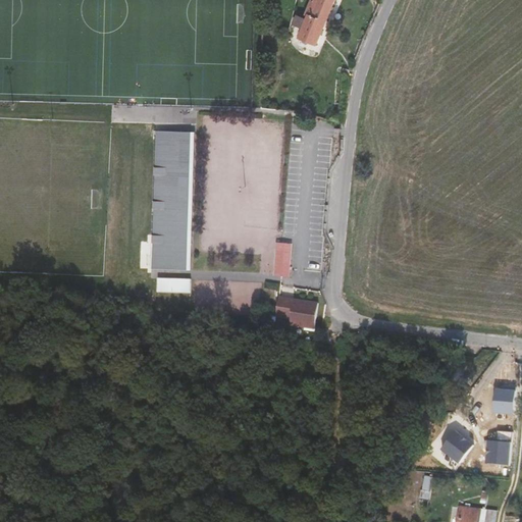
[(307,19),(297,14),(293,24),(304,30),(300,37),(317,44),(333,0),(311,0),(306,13),(309,15),(307,19)]
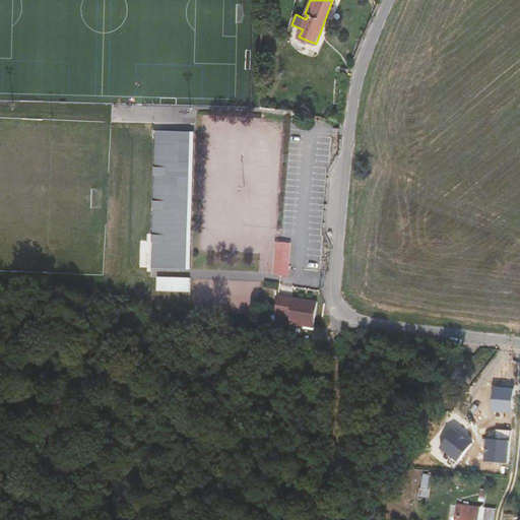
[(152,241),(180,242),(179,268),(191,268),(195,131),(156,130),(152,241)]
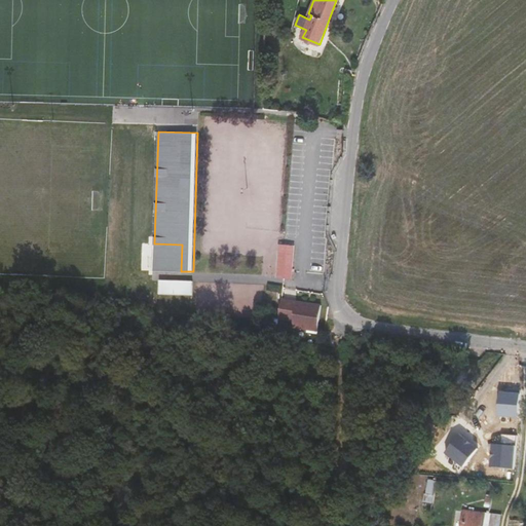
[(182,245),(154,243),(154,270),(181,271),(182,245)]
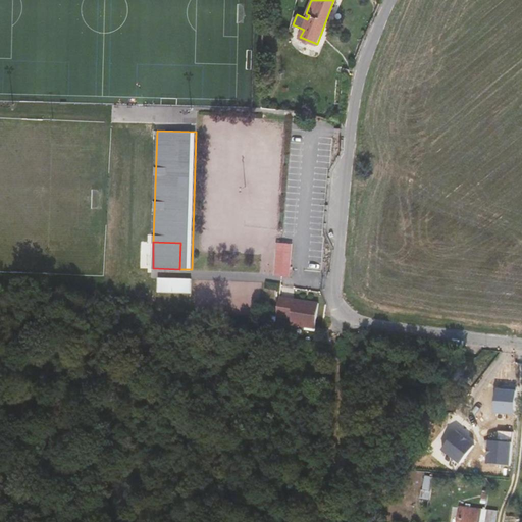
[(277,242),(276,251),(283,252),(281,276),(290,277),(292,244),(277,242)]
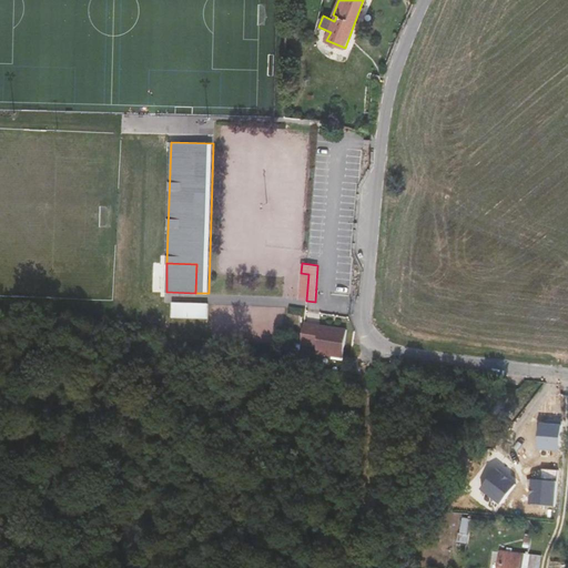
[(298,300),(306,301),(308,274),(301,273),(298,300)]
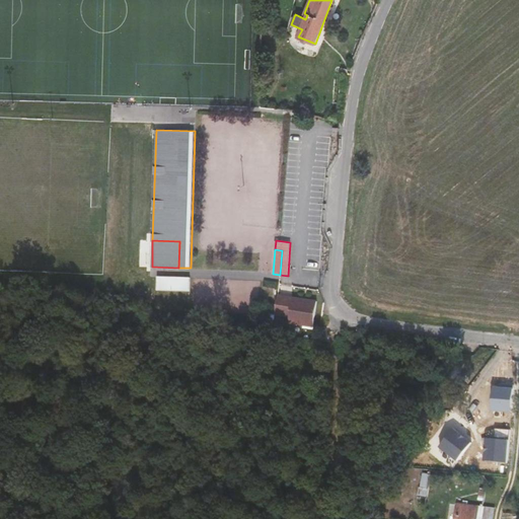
[(158,277),(157,290),(191,292),(191,278),(158,277)]
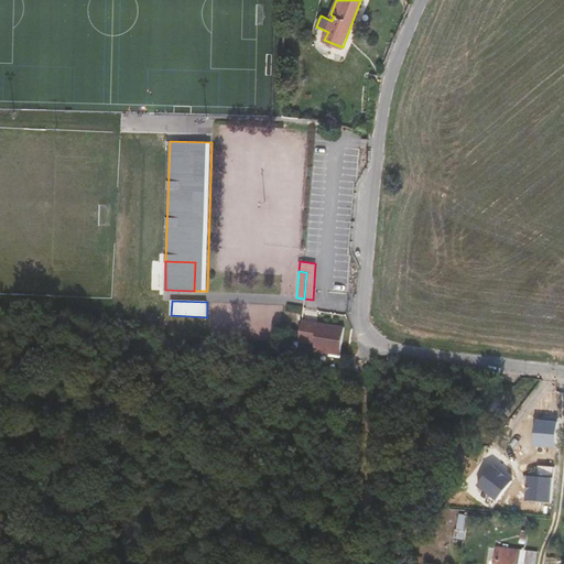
[(342,355),(346,327),(303,321),(300,342),(300,344),(316,346),(315,353),(342,355)]
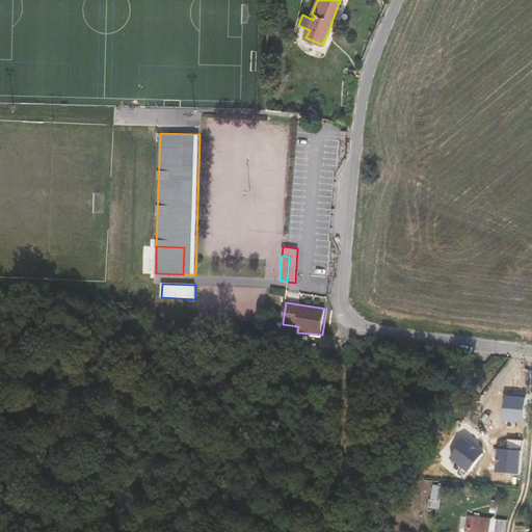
[(526,423),(528,396),(519,395),(517,399),(512,398),(507,398),(505,421),(526,423)]
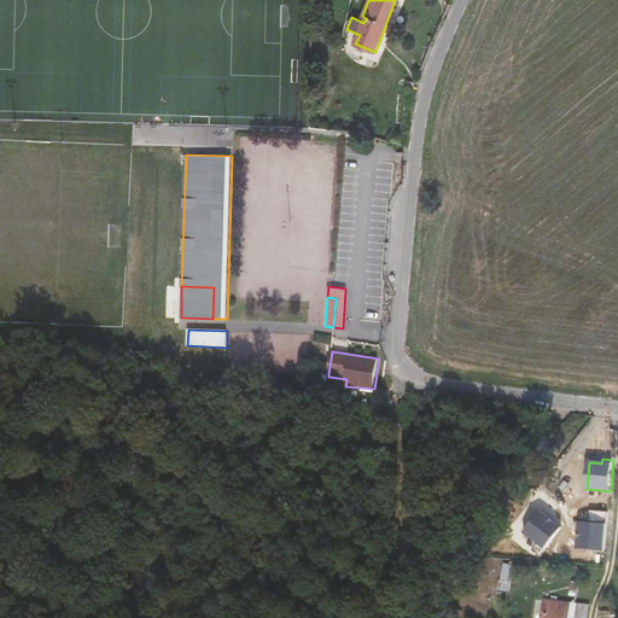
[(524,532),(543,548),(561,528),(541,511),(524,532)]
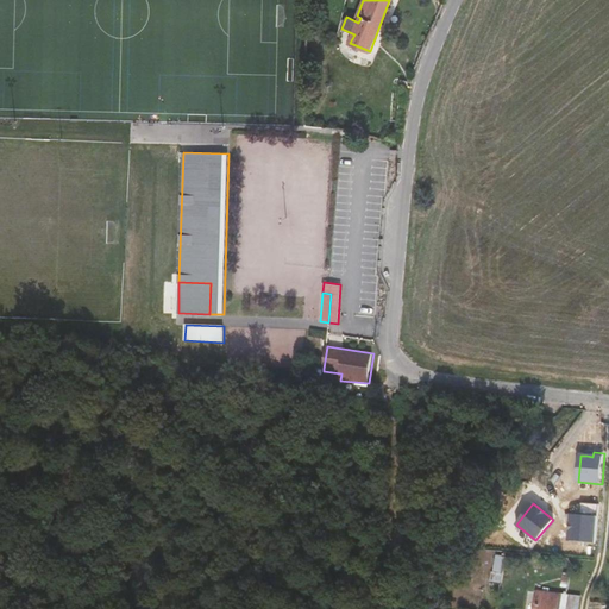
[(571,514),(569,540),(594,541),(597,504),(583,504),(582,514),(571,514)]
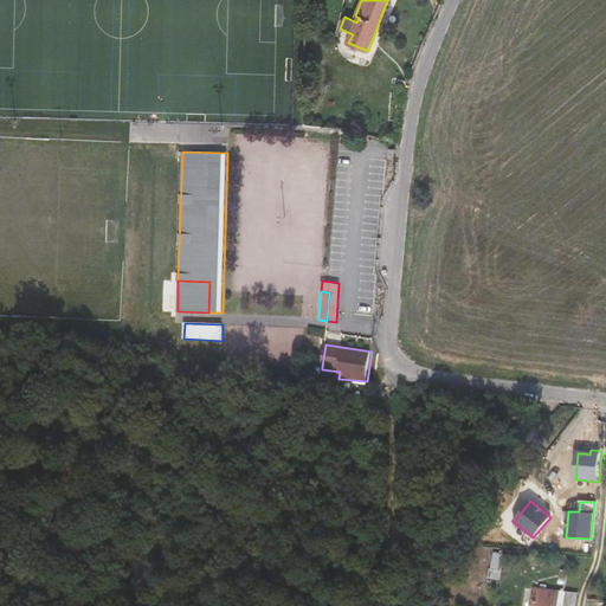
[(503,555),(494,553),(491,569),(501,572),(503,555)]
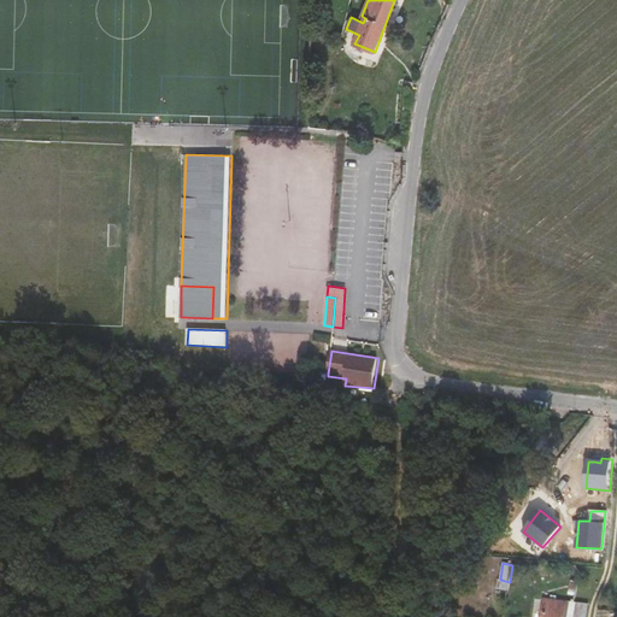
[(585,616),(587,604),(544,599),(540,616),(585,616)]
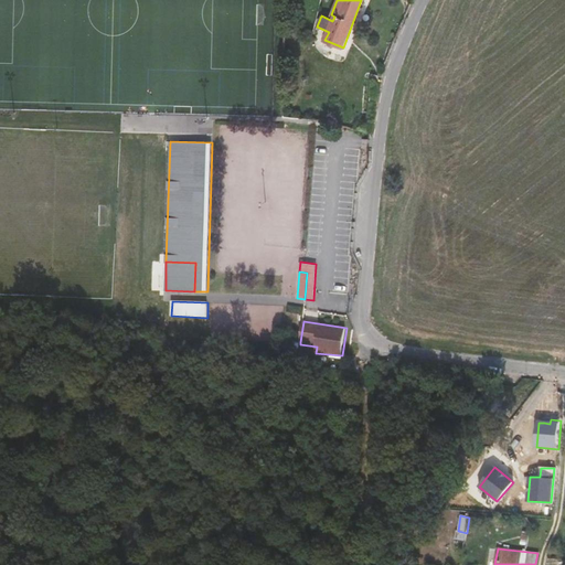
All buildings are outlined.
